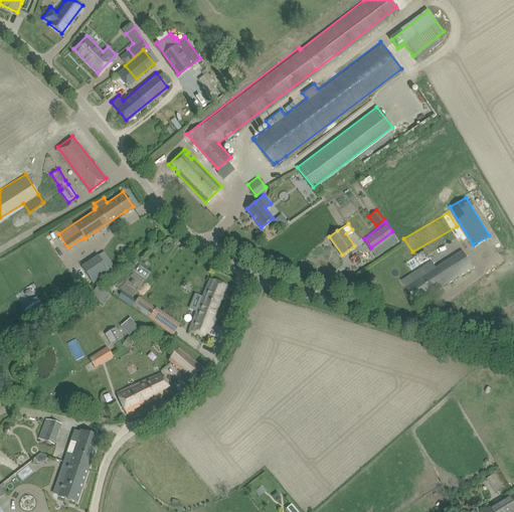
[(427,273),(438,288),(472,266),(462,249),(437,266),(438,266),(427,273)]
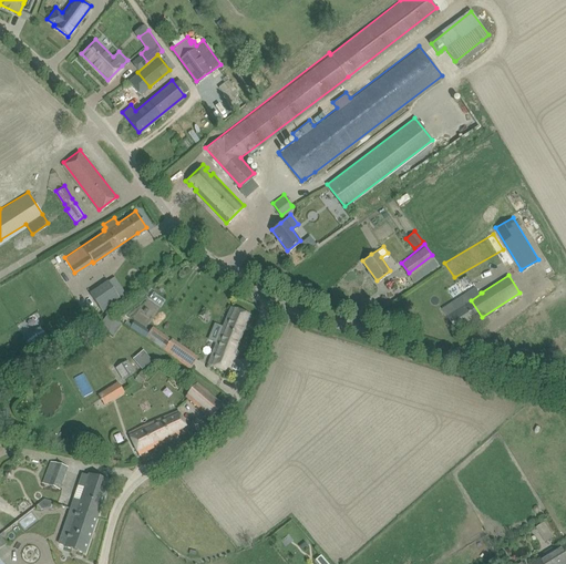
[(388,276),(379,280),(381,286),(390,283),(388,276)]
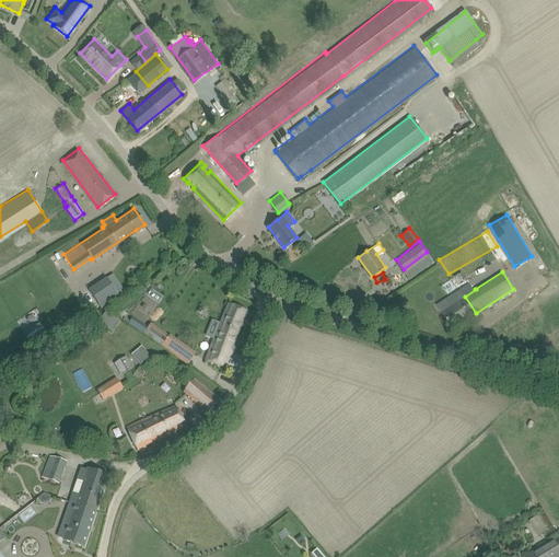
[(105,276),(88,288),(100,306),(117,294),(112,286),(105,276)]
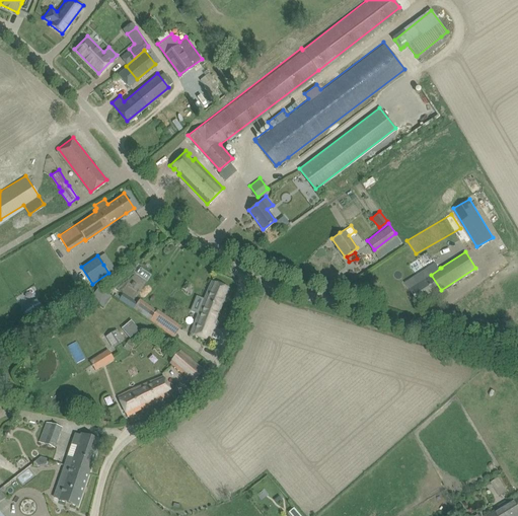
[(416,274),(405,281),(410,287),(410,288),(420,304),(428,298),(441,290),(431,275),(441,268),(440,268),(439,269),(434,262),(425,268),(428,272),(418,278),(416,274)]
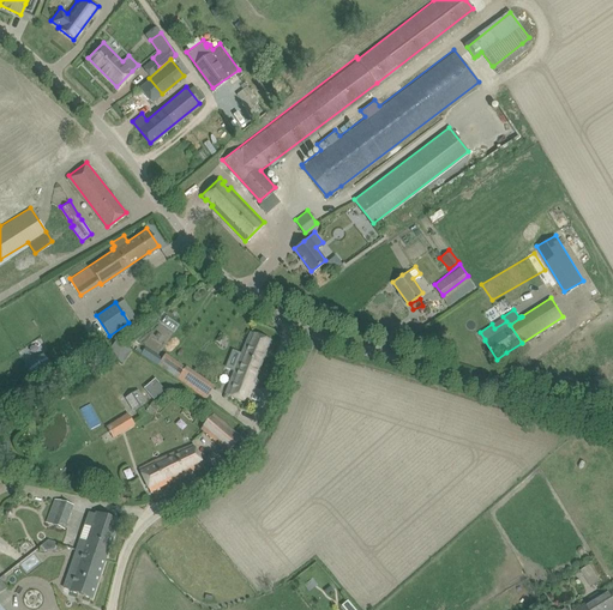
[(250,330),(245,340),(241,350),(232,346),(224,366),(234,369),(224,392),(245,400),(270,338),(250,330)]
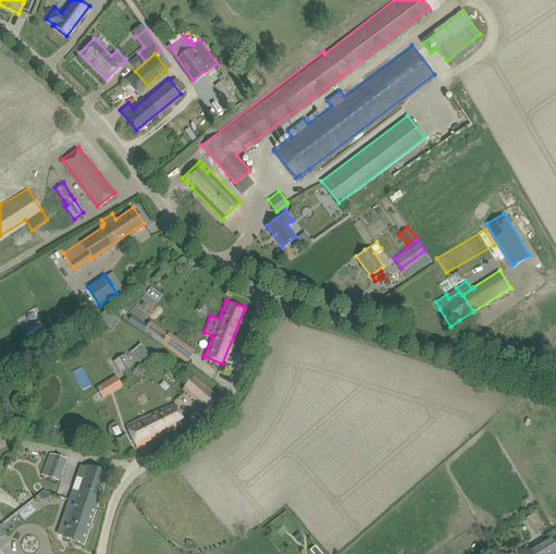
[(199,302),(196,307),(204,311),(207,305),(199,302)]
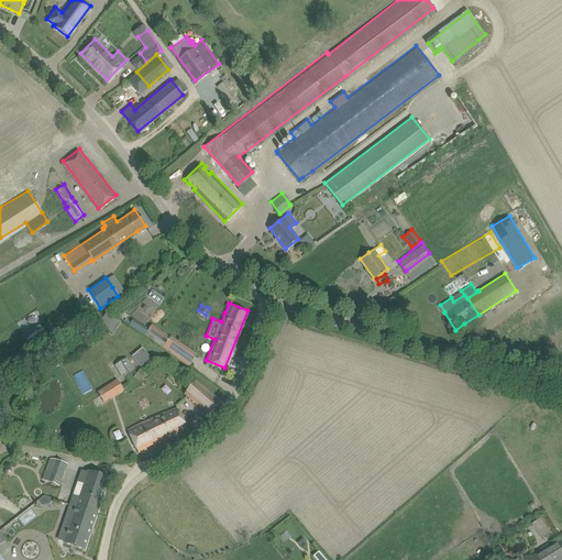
[(106,310),(98,321),(112,331),(119,320),(106,310)]
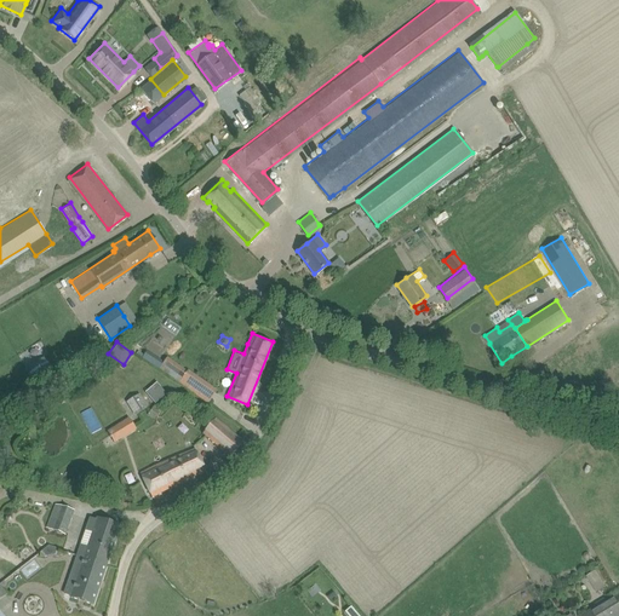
[(45,355),(26,367),(33,378),(51,366),(45,355)]
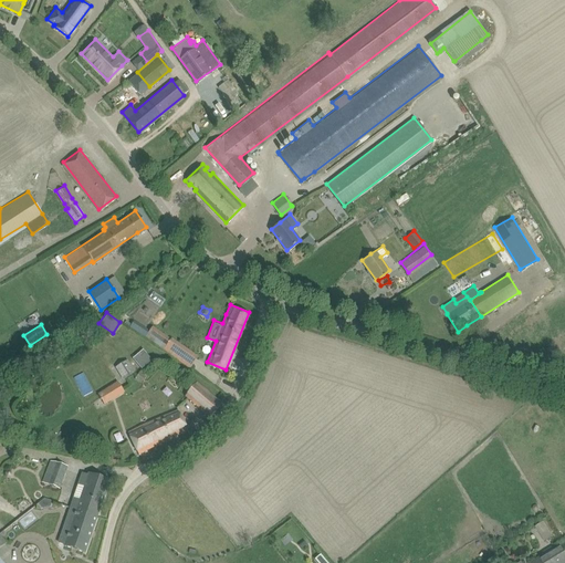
[(148,329),(144,334),(152,340),(152,341),(189,365),(197,354),(159,330),(158,330),(152,324),(148,329)]
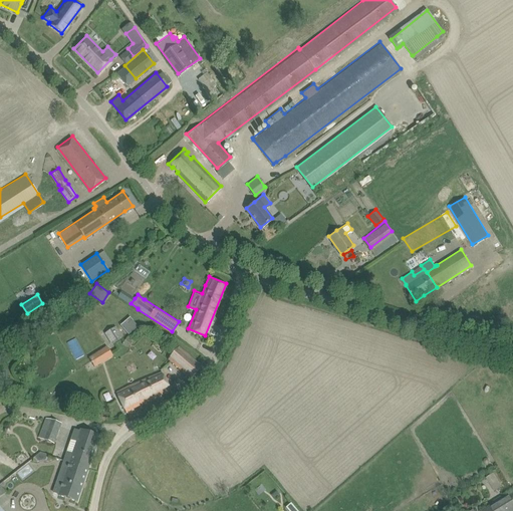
[(129,315),(119,322),(127,332),(137,324),(129,315)]
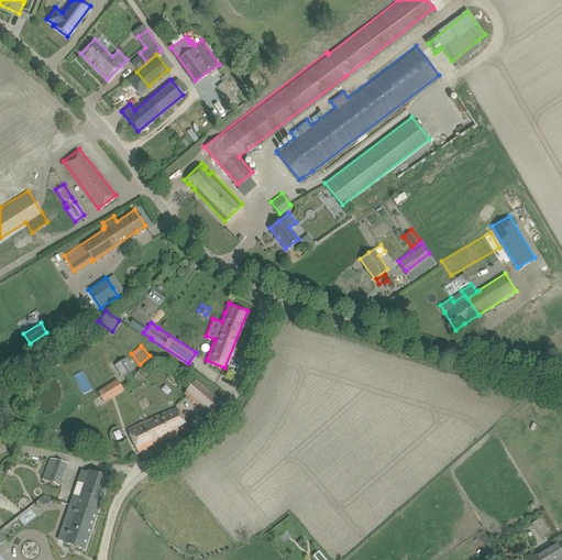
[(133,368),(127,355),(114,363),(121,375),(133,368)]
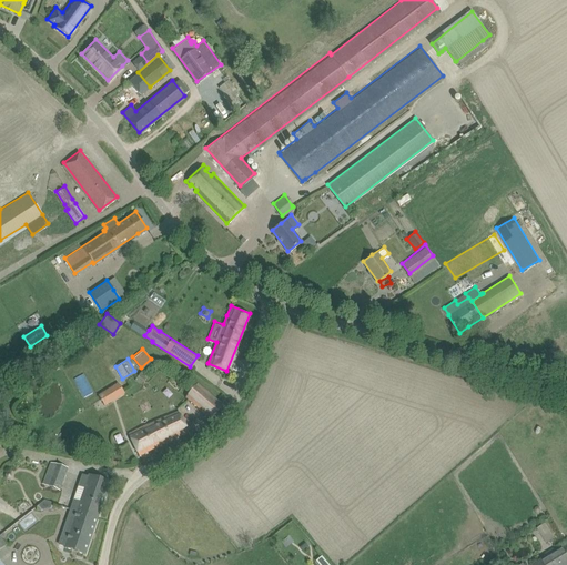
[(74,374),(81,392),(90,389),(84,371),(74,374)]
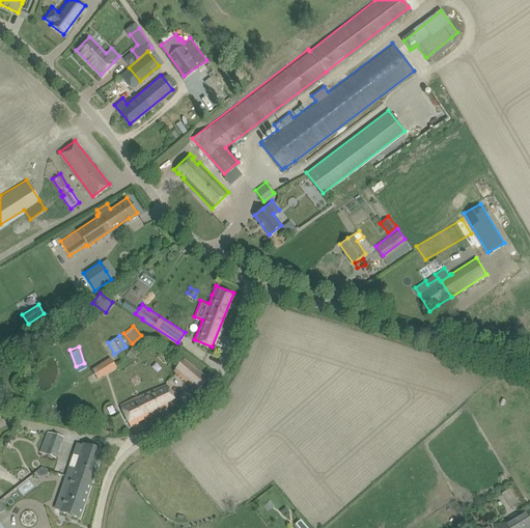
[(130,346),(126,353),(132,357),(136,351),(130,346)]
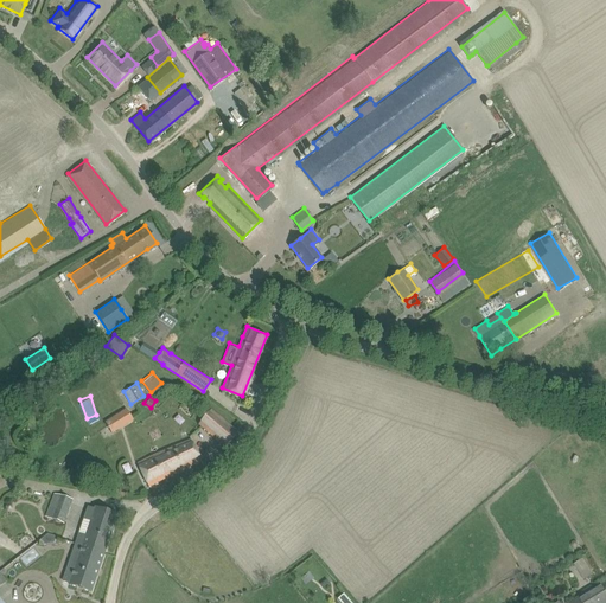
[(110,430),(133,417),(127,406),(104,421),(110,430)]
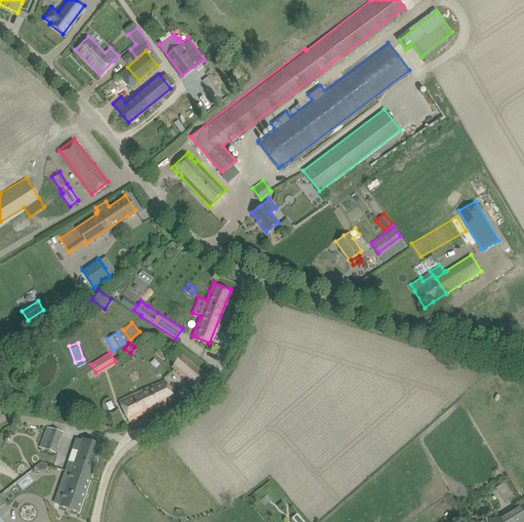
[(170,365),(186,377),(194,385),(204,371),(182,352),(170,365)]
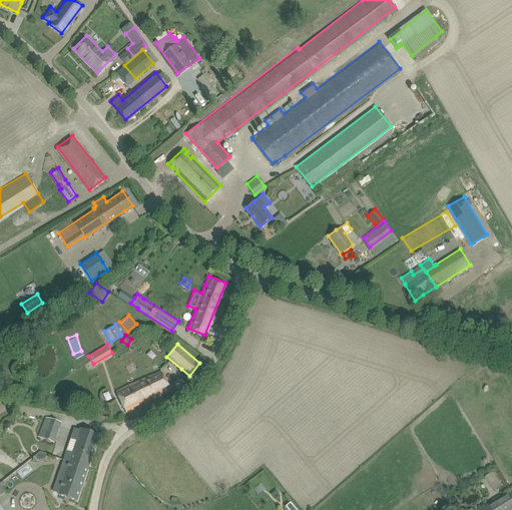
[(169,387),(164,378),(160,370),(131,382),(115,391),(125,410),(169,387)]
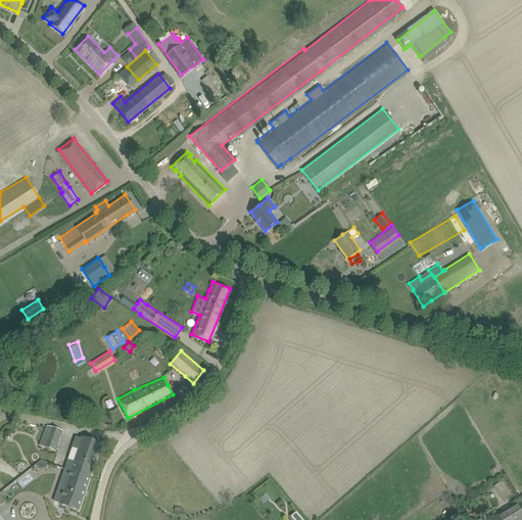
[(46,424),(39,444),(53,450),(61,429),(46,424)]
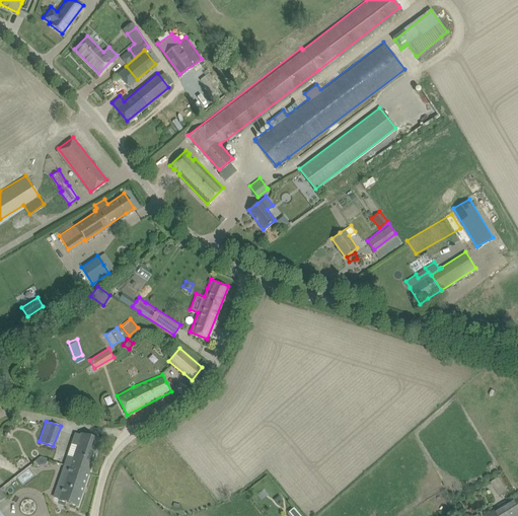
[(67,454),(64,462),(88,471),(99,438),(80,432),(80,433),(75,432),(71,442),(76,444),(72,456),(67,454)]
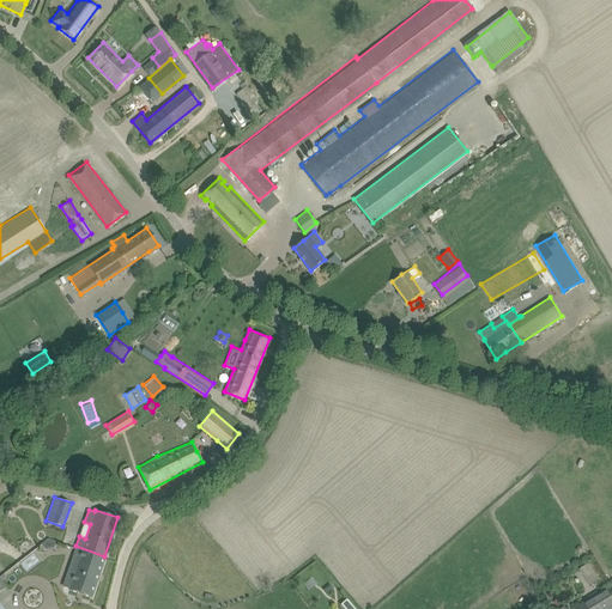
[(91,595),(104,556),(76,546),(64,584),(70,586),(68,588),(91,595)]
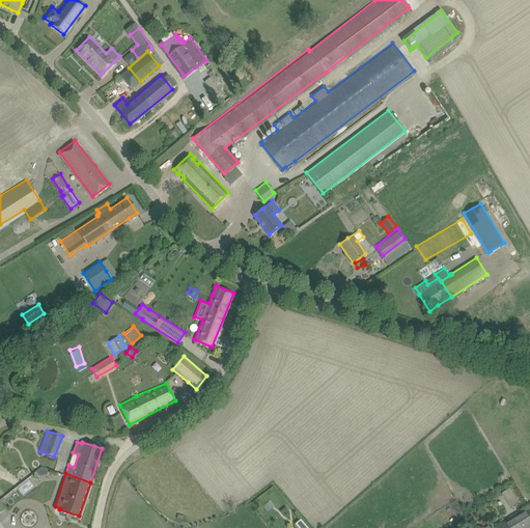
[(509,487),(501,491),(510,505),(518,500),(509,487)]
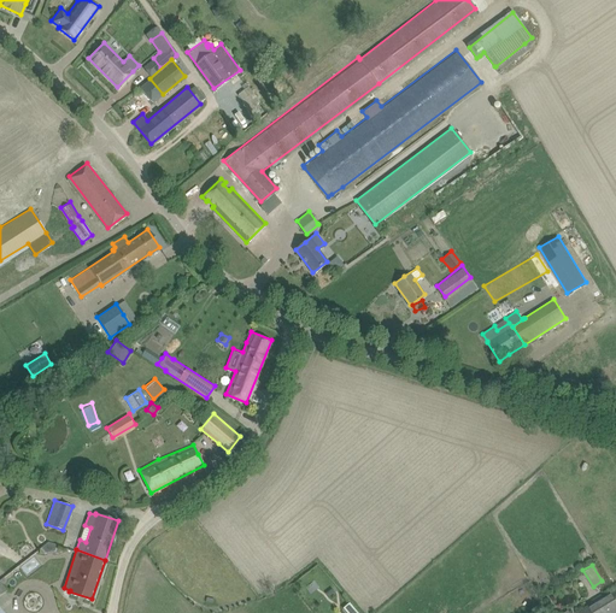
[(594,601),(579,611),(580,612),(608,612),(615,608),(615,602),(610,591),(602,596),(600,594),(592,599),(594,601)]
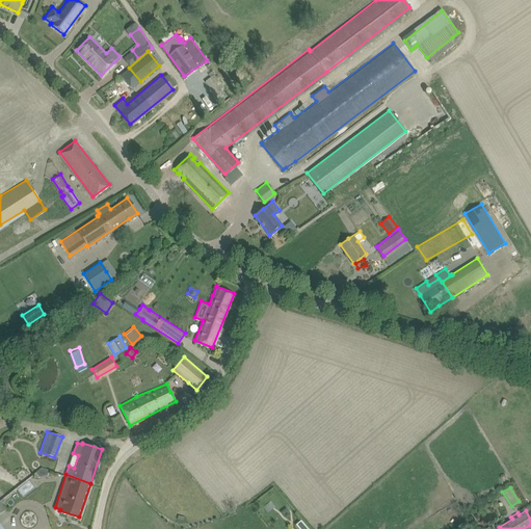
[(310,528),(300,518),(295,523),(300,528),(310,528)]
